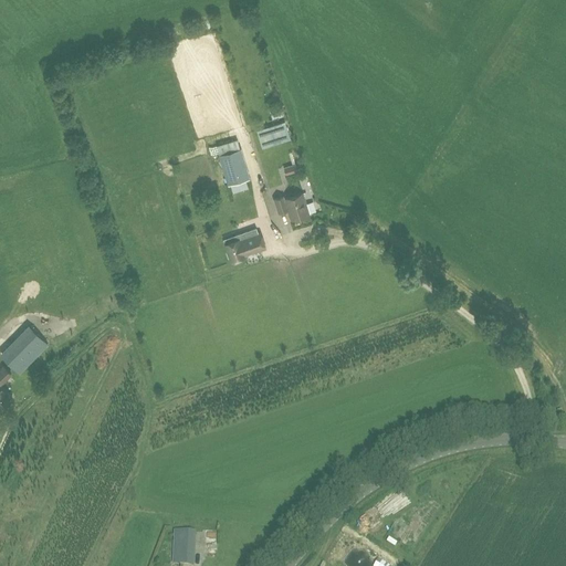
[(232,87),(234,102),(241,101),(238,86),(232,87)]
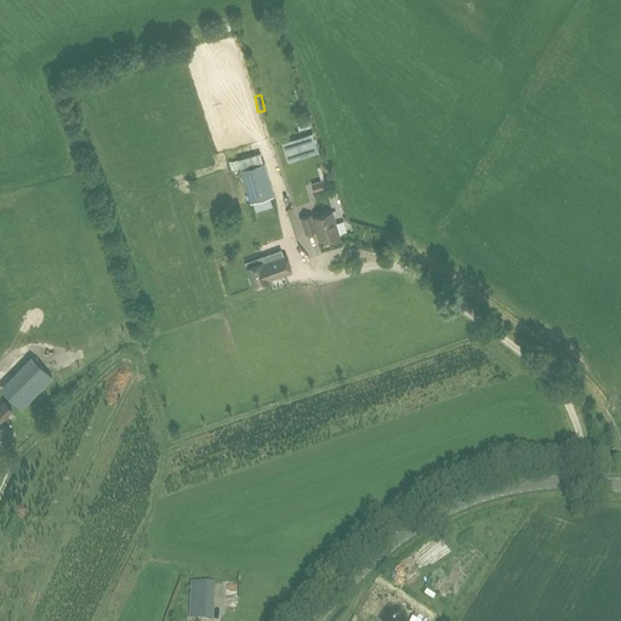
[(313,134),(312,134),(296,138),(281,143),(288,161),(302,157),(319,152),(313,134)]
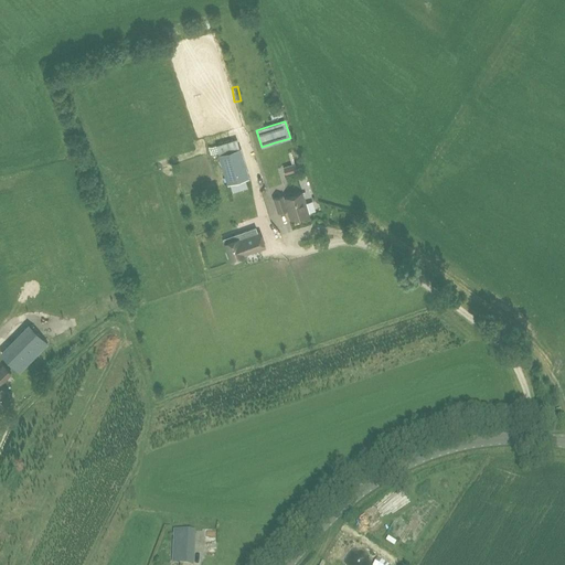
[(219,155),(227,184),(249,178),(241,148),(219,155)]
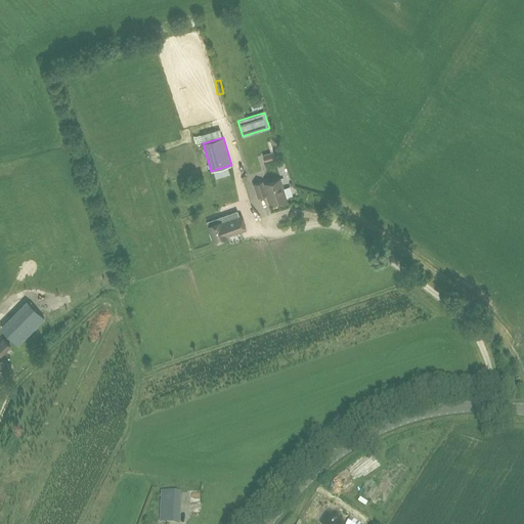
[(275,151),(263,156),(265,163),(277,159),(275,151)]
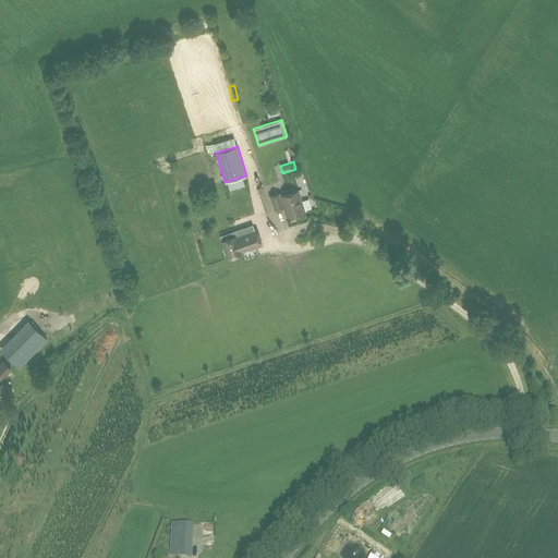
[(283,195),(282,193),(271,196),(275,210),(284,207),(287,217),(305,211),(299,191),(283,195)]
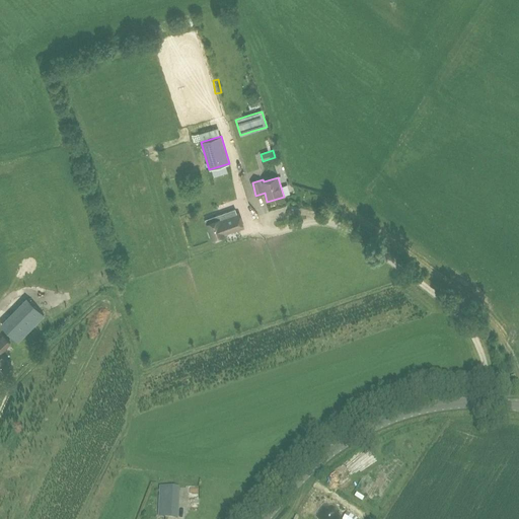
[(239,214),(220,220),(219,219),(207,223),(213,240),(225,235),(224,234),(244,227),(239,214)]
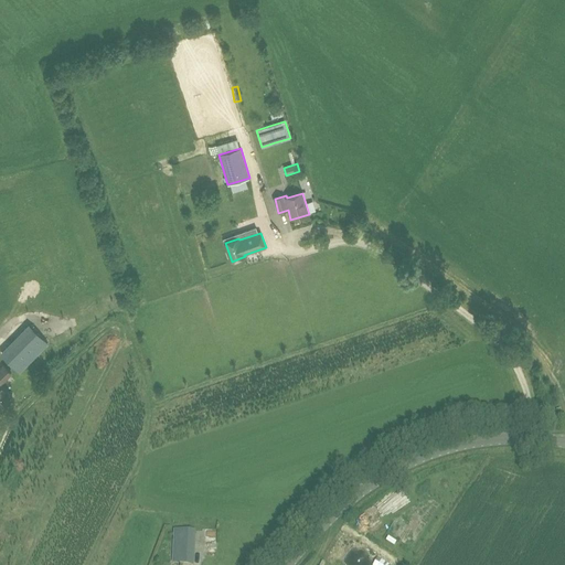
[(24,366),(48,343),(29,324),(6,348),(24,366)]
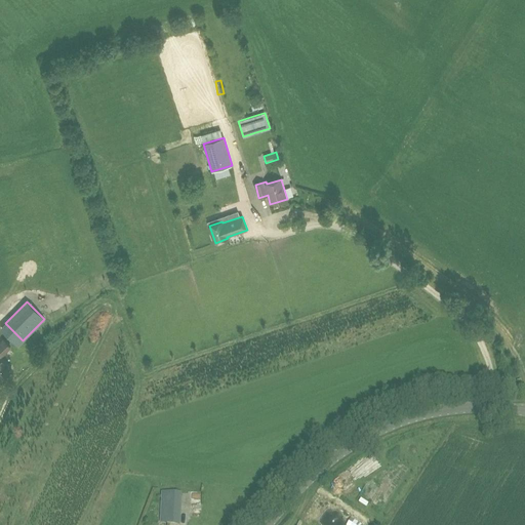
[(0,378),(1,380),(12,368),(1,358),(10,347),(3,340),(0,344),(0,378)]
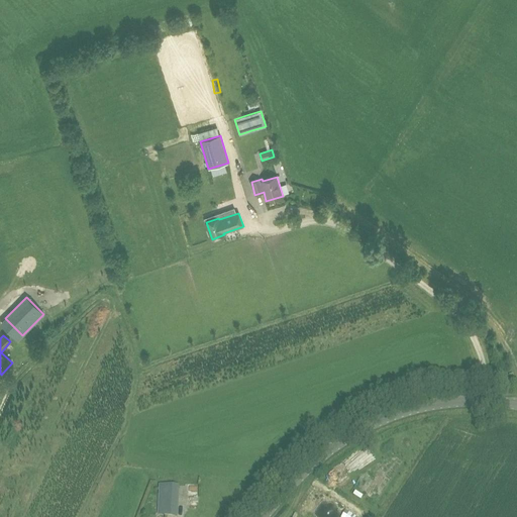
[(178,486),(160,485),(159,504),(177,505),(178,486)]
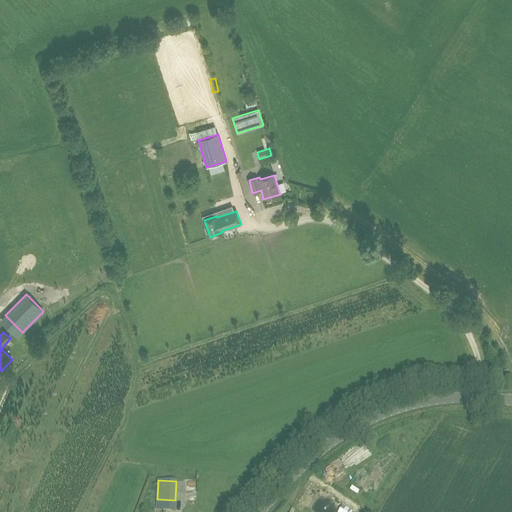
[(192,496),(200,495),(199,486),(191,487),(192,496)]
